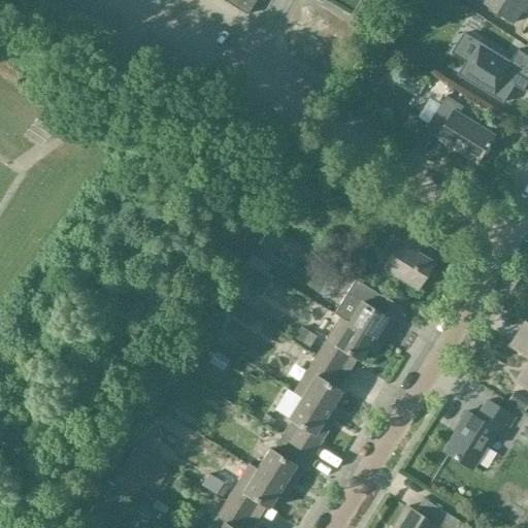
[(219,0),(246,17),(256,0),(219,0)]
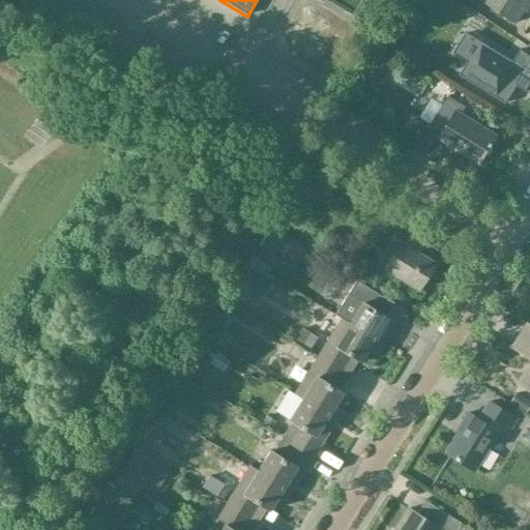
[(527,13),(529,8),(529,0),(487,0),(484,4),(516,25),(525,11),(527,13)]
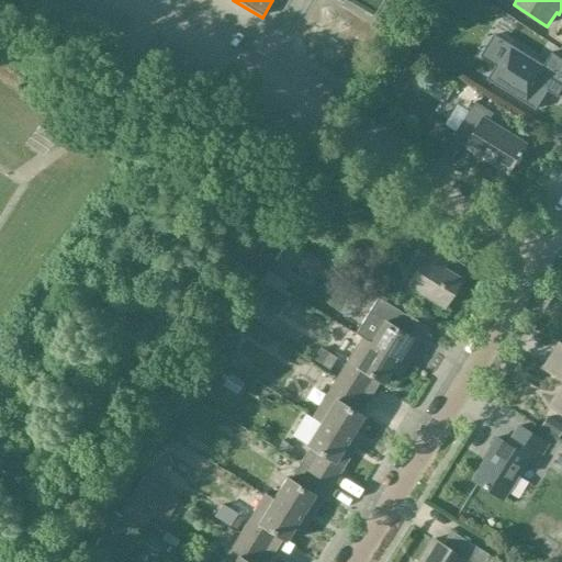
[(557,98),(561,89),(561,62),(551,55),(543,67),(494,36),(481,57),(497,67),(487,81),(536,111),(548,92),(557,98)]
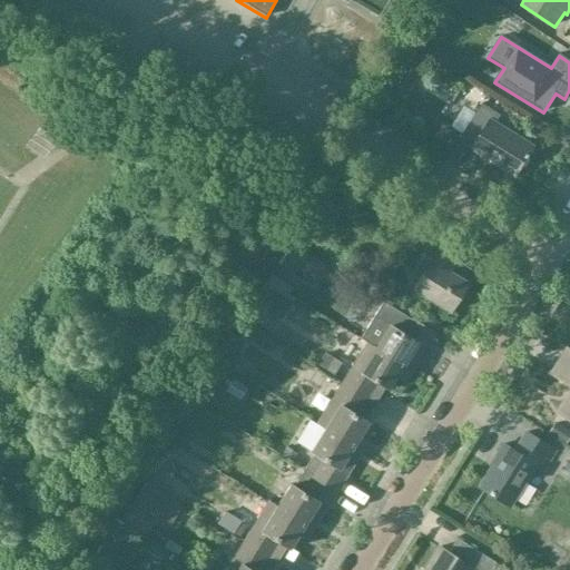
[(517,177),(533,148),(494,125),(500,117),(481,105),(461,138),(474,146),(472,150),(517,177)]
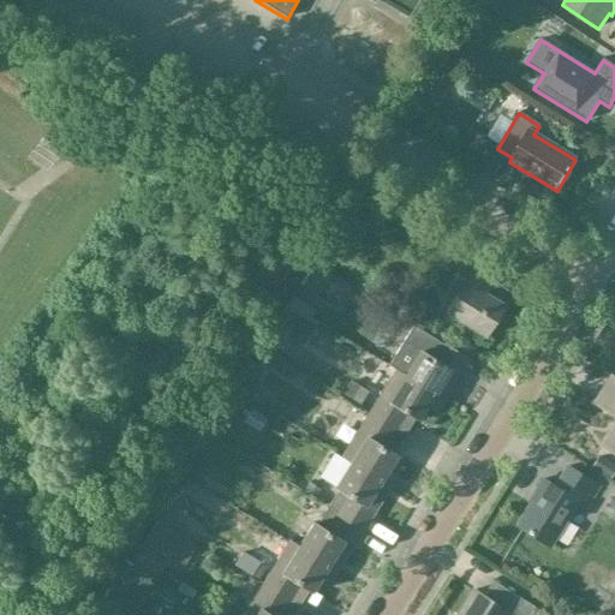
[(509,286),(494,276),(465,258),(445,291),(454,297),(445,312),(483,338),(502,306),(497,303),(505,290),(507,291),(509,286)]
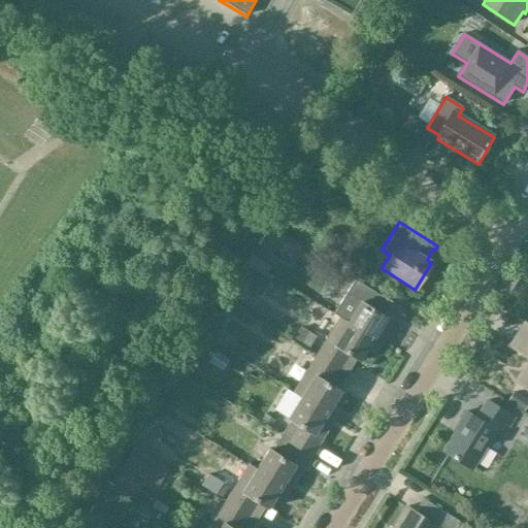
[(260,244),(276,257),(286,244),(270,232),(260,244)]
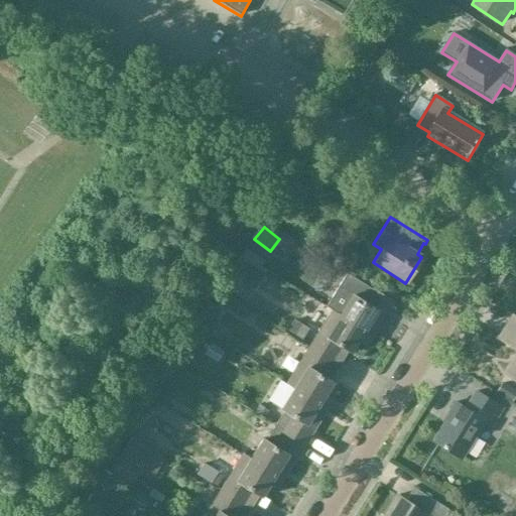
[(233,278),(254,291),(264,274),(244,261),(233,278)]
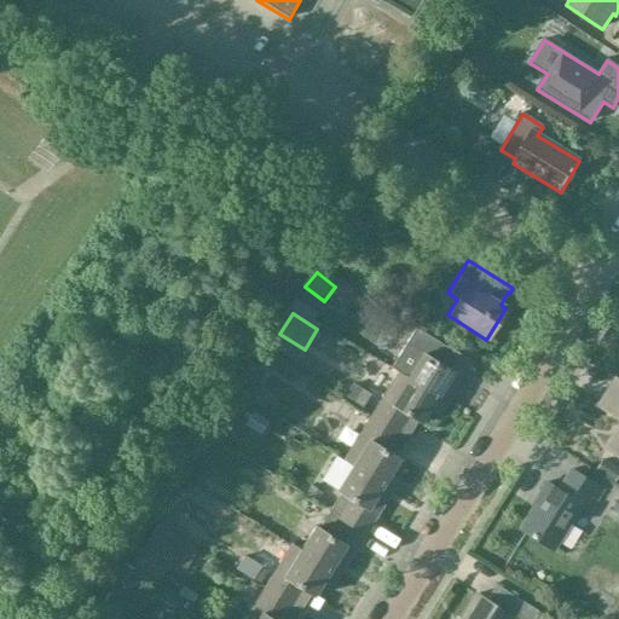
[(397,374),(446,405),(470,364),(434,341),(426,357),(421,354),(406,379),(397,372),(397,374)]
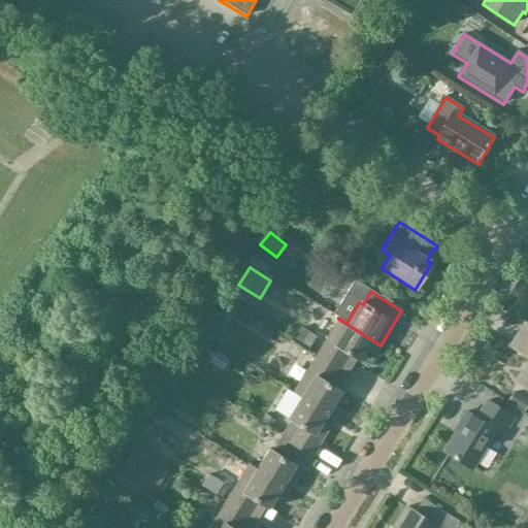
[(375,354),(381,345),(338,319),(316,356),(347,375),(348,372),(348,373),(356,360),(359,362),(367,349),(375,354)]
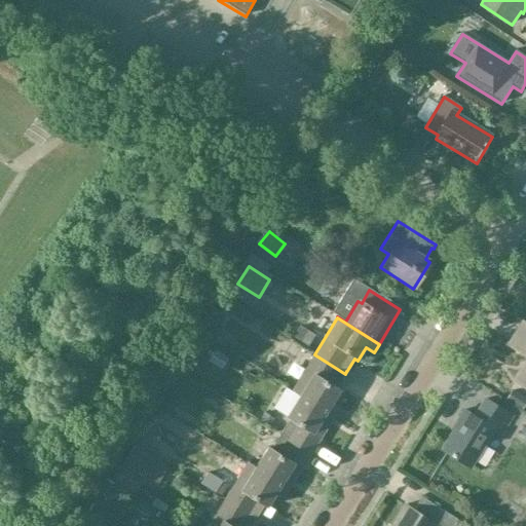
[(525,325),(523,323),(509,345),(525,355),(525,365),(515,382),(525,388),(525,325)]
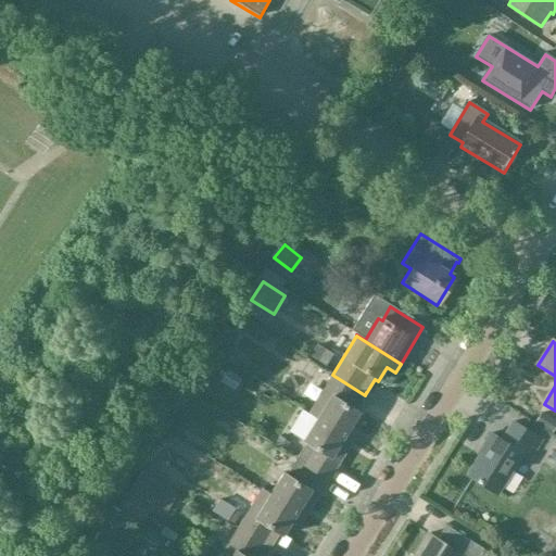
[(355,411),(365,395),(332,375),(330,377),(307,413),(352,441),(358,432),(350,427),(358,413),(355,411)]
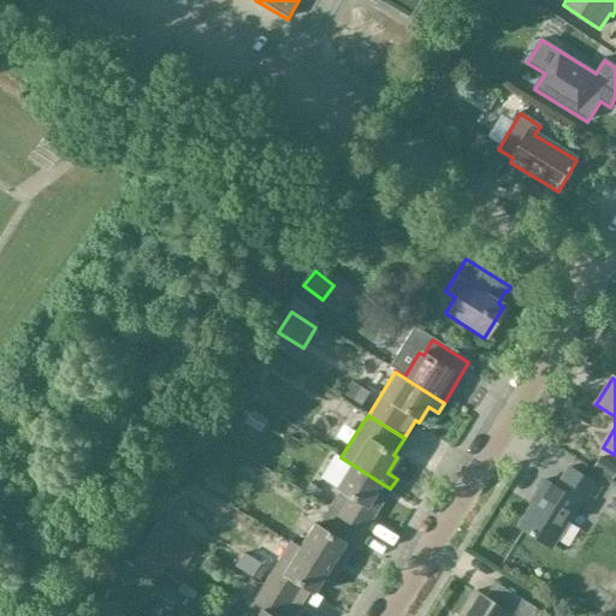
[(366,529),(390,489),(341,457),(341,458),(350,465),(335,490),(338,492),(327,509),(363,532),(365,528),(366,529)]
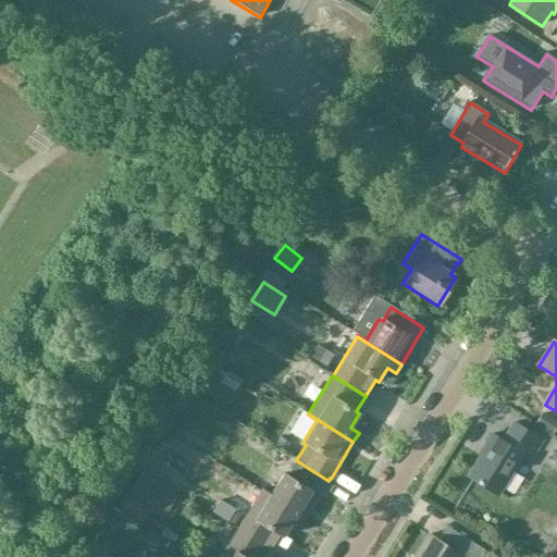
[(468,477),(475,481),(471,487),(473,494),(481,499),(487,498),(494,490),(498,493),(522,455),(530,460),(542,441),(514,423),(503,442),(491,434),(483,446),(486,448),(468,477)]
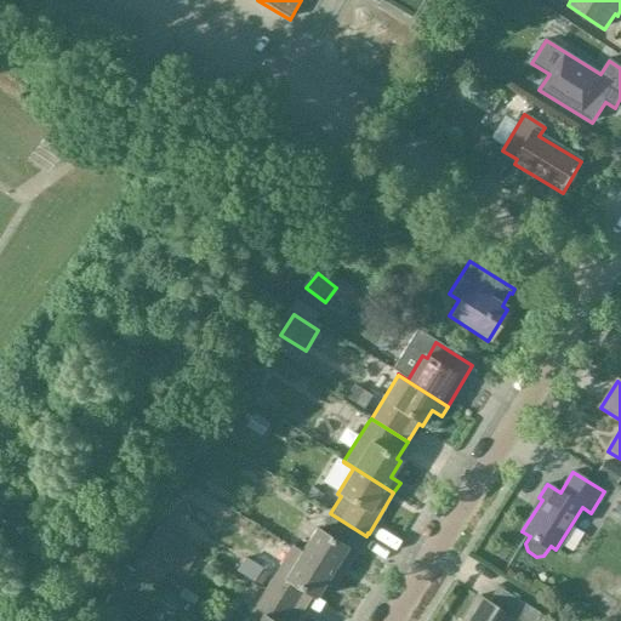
[(340,579),(366,536),(330,513),(329,516),(328,516),(319,531),(314,529),(300,553),(290,547),(290,548),(340,579)]
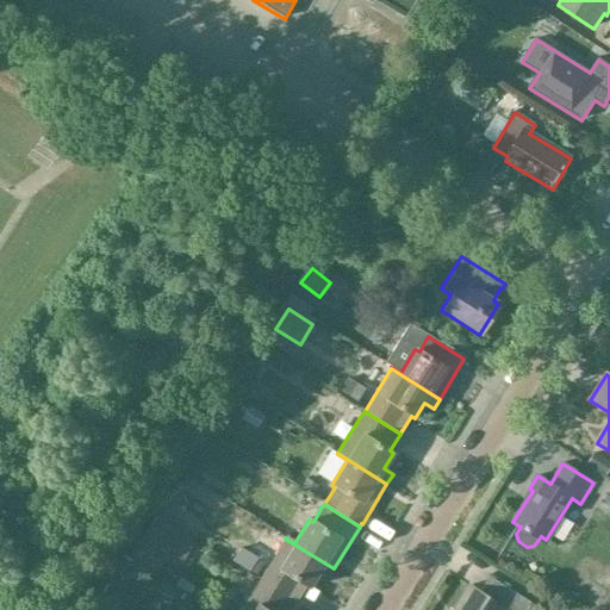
[(328,578),(334,568),(285,539),(260,579),(257,582),(294,604),(296,601),(296,602),(305,586),(309,589),(318,572),(328,578)]
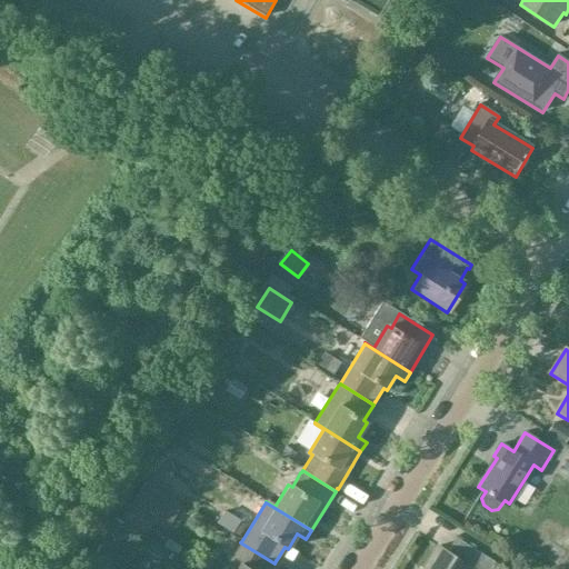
[(489,568),(495,561),(456,537),(447,552),(438,547),(422,568),(489,568)]
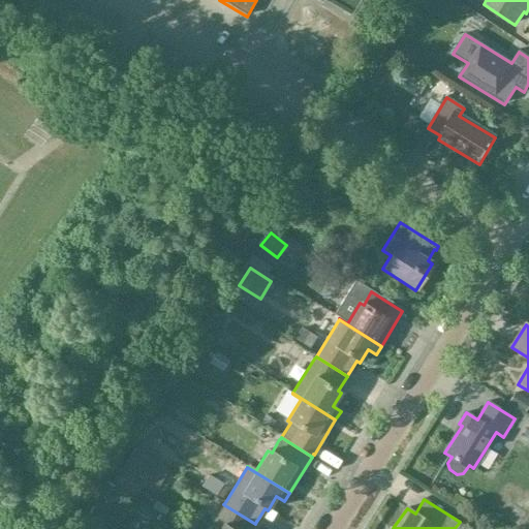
[(251,528),(255,524),(223,504),(208,528),(251,528)]
